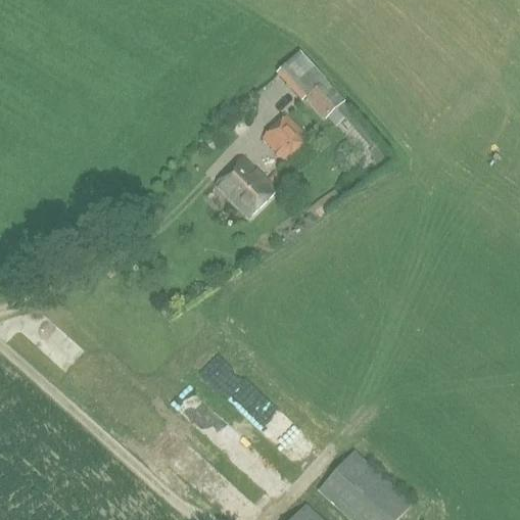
[(342,100),(323,80),(298,52),(276,73),(301,100),(303,97),(323,117),(342,100)]
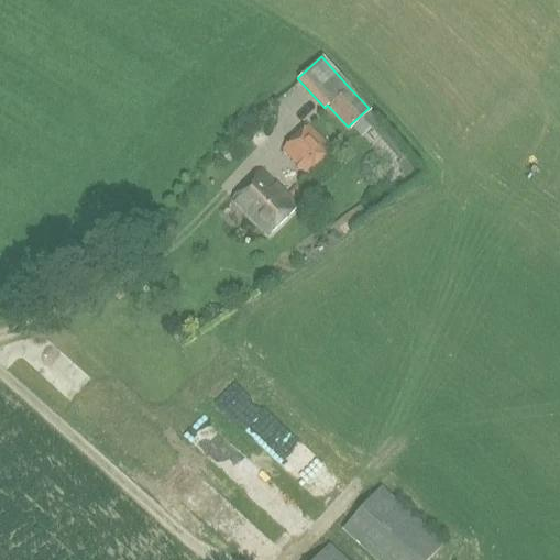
[(305,123),(280,147),(306,174),(331,150),(305,123)]
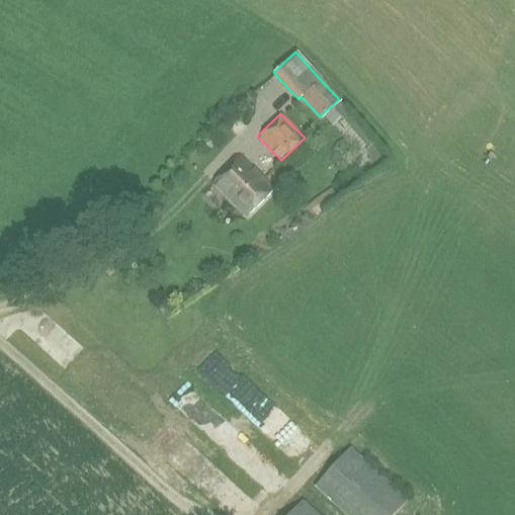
[(273,186),(240,153),(213,179),(248,212),(273,186)]
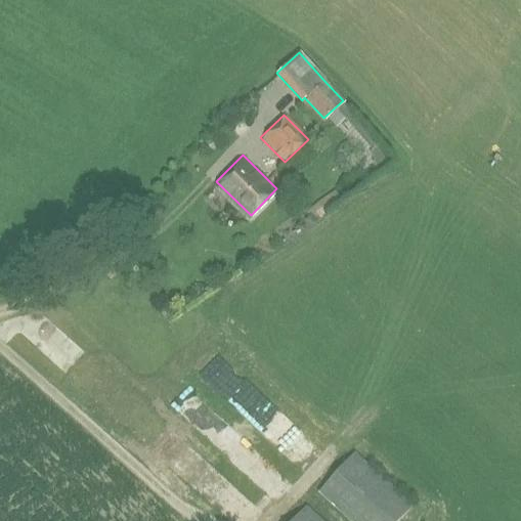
[(236,401),(297,458),(313,439),(252,384),(236,401)]
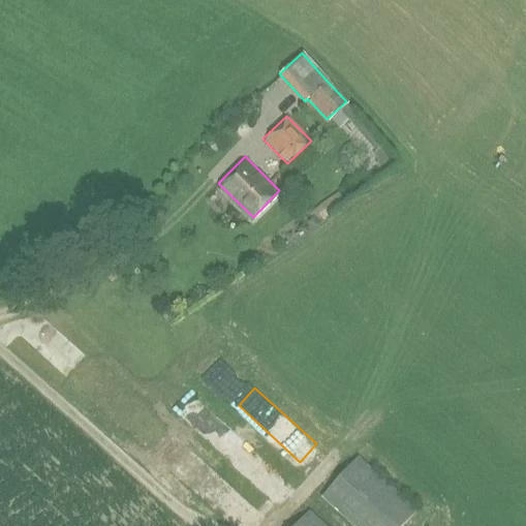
[(195,393),(181,409),(208,433),(222,416),(195,393)]
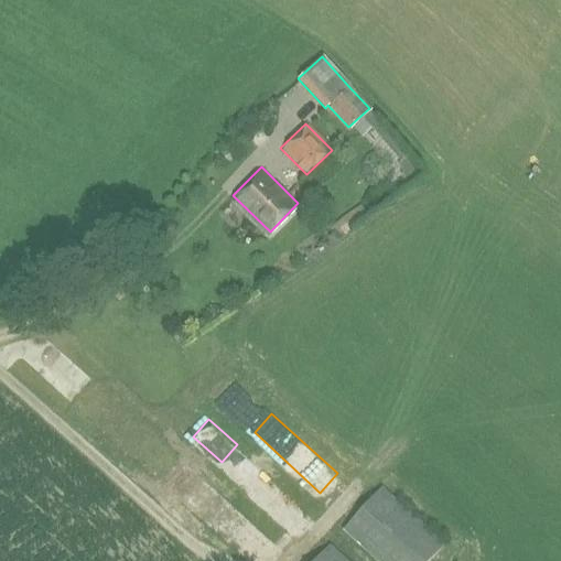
[(380,485),(341,529),(375,560),(425,560),(443,542),(380,485)]
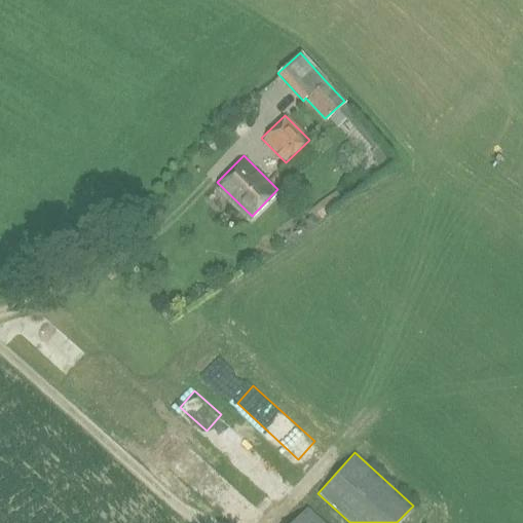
[(323,522),(305,507),(291,522),(323,522)]
